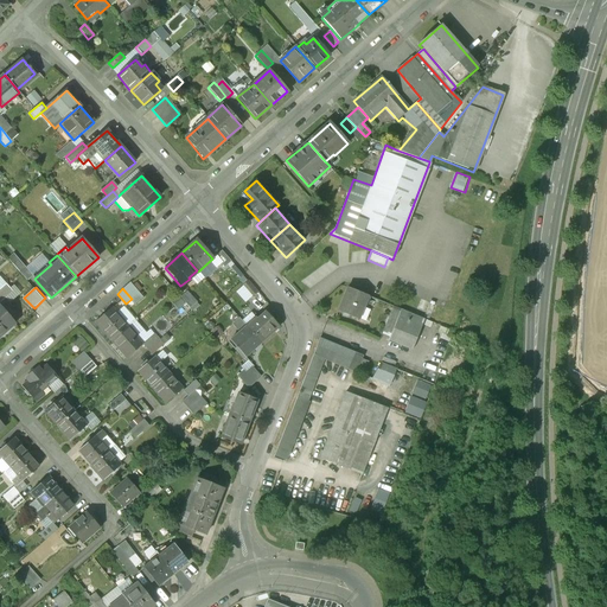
[(368,296),(347,288),(338,311),(358,319),(365,321),(369,310),(363,307),(368,296)]
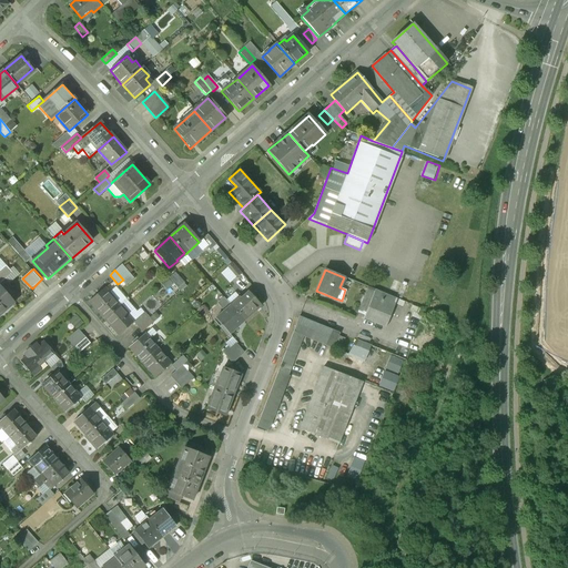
[(176,272),(171,279),(181,288),(188,282),(176,272)]
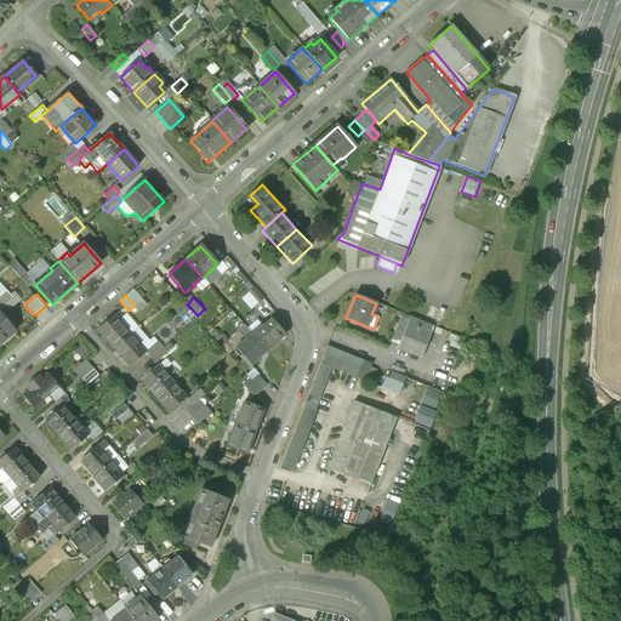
[(0,314),(0,342),(15,331),(0,314)]
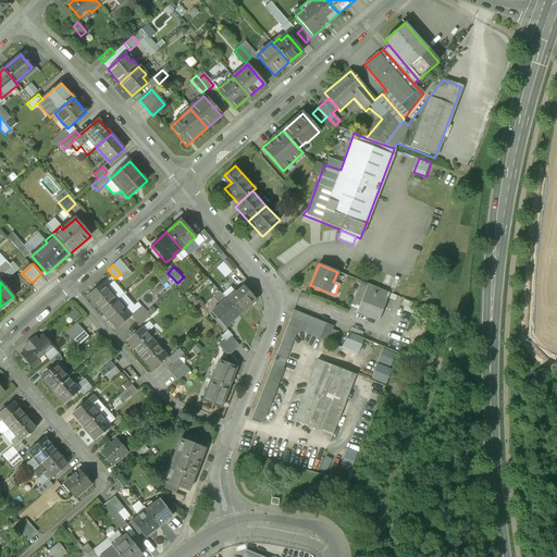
[(388,293),(361,282),(350,307),(357,309),(356,314),(376,322),(388,293)]
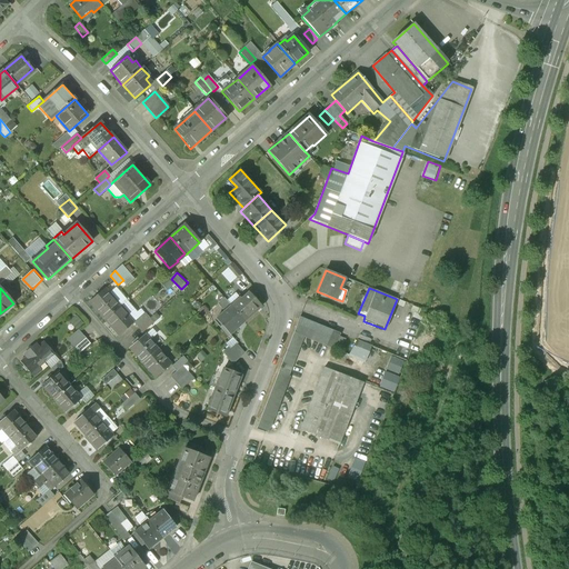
[(102,289),(88,302),(101,319),(117,306),(102,289)]
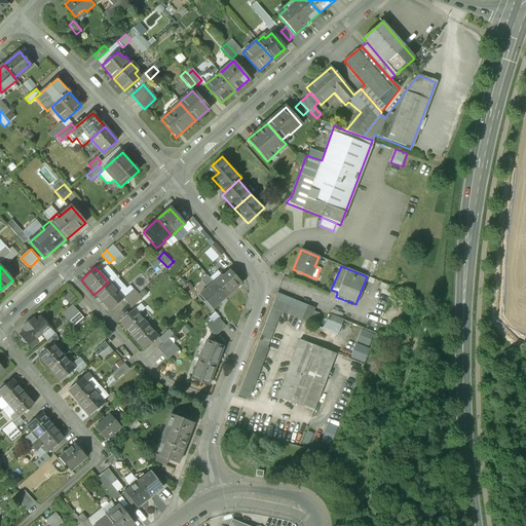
[(241,284),(229,270),(222,277),(223,278),(216,286),(226,297),(241,284)]
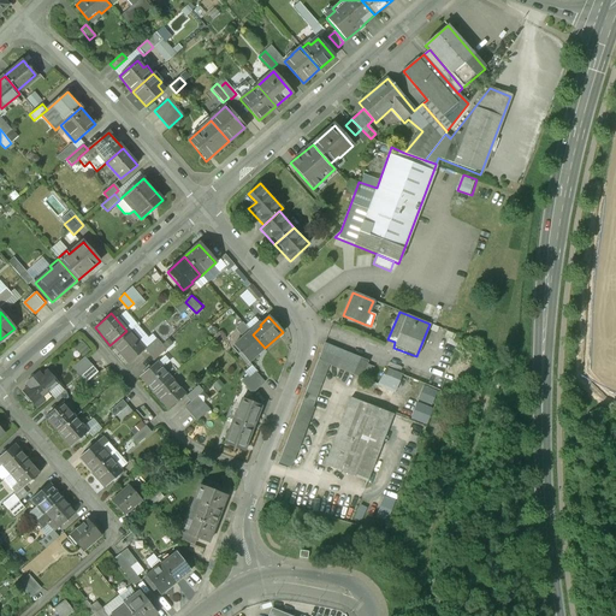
[(126,331),(110,345),(124,362),(135,354),(137,355),(143,350),(143,349),(128,331),(126,331)]
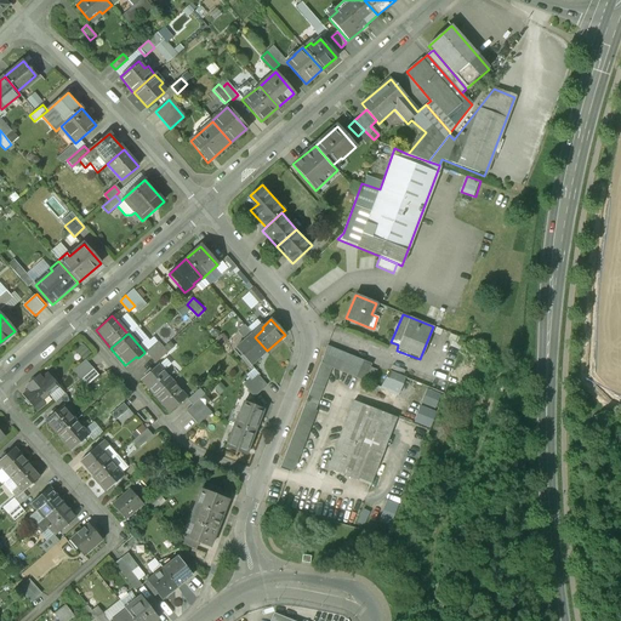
[(251,334),(234,348),(250,365),(267,351),(255,337),(251,334)]
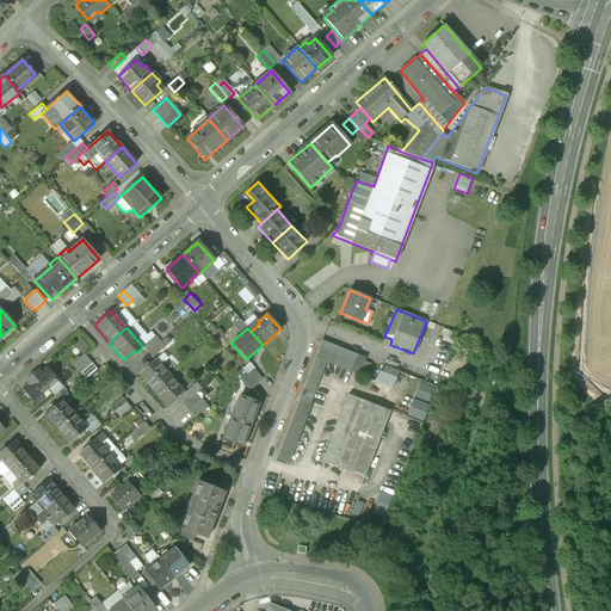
[(154,337),(142,346),(142,347),(147,352),(159,343),(154,337)]
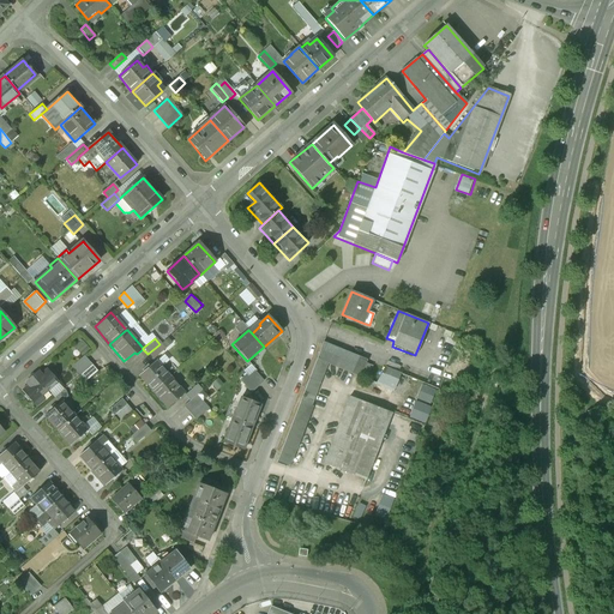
[(84,354),(91,347),(84,339),(77,347),(84,354)]
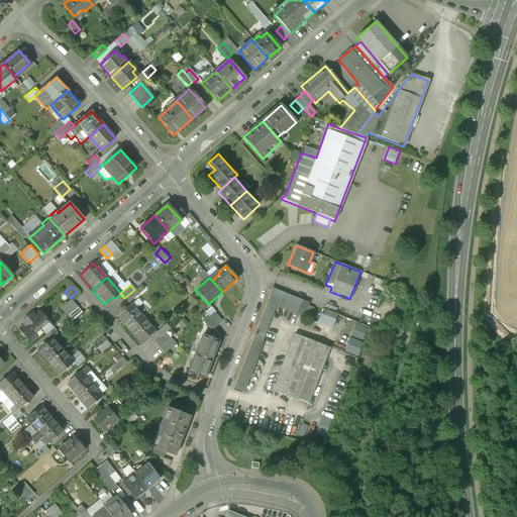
[(273,288),(253,338),(261,340),(275,306),(302,317),(308,302),(273,288)]
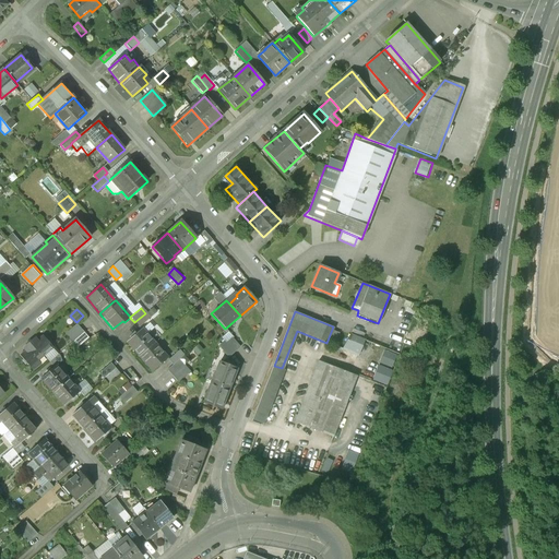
[(145,313),(134,322),(139,328),(150,319),(145,313)]
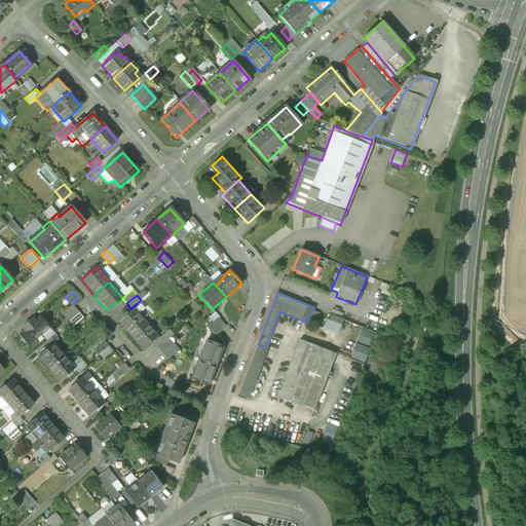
[(75,326),(85,315),(74,303),(63,313),(75,326)]
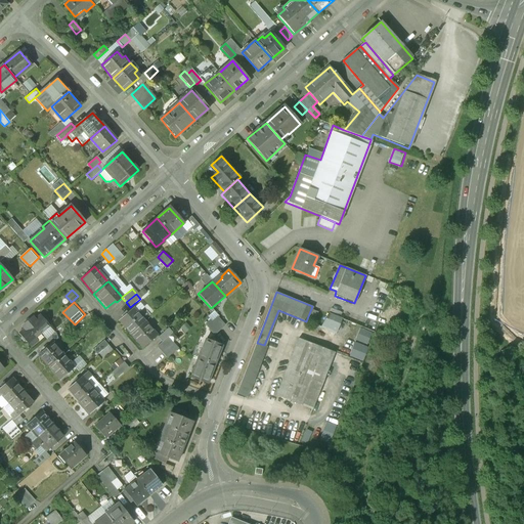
[(132,308),(118,320),(130,334),(144,321),(132,308)]
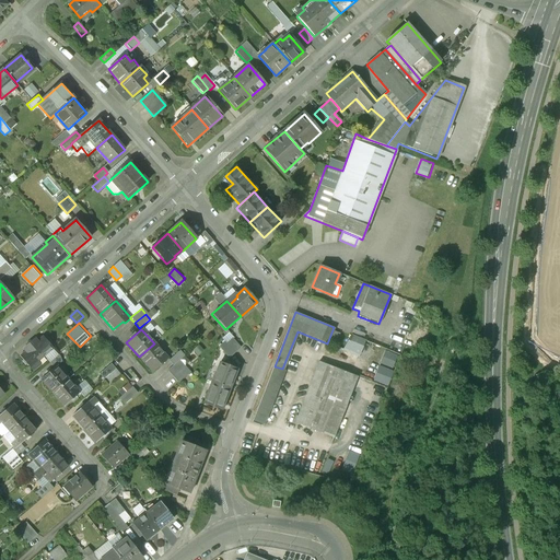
[(400,354),(349,334),(341,351),(394,371),(400,354)]
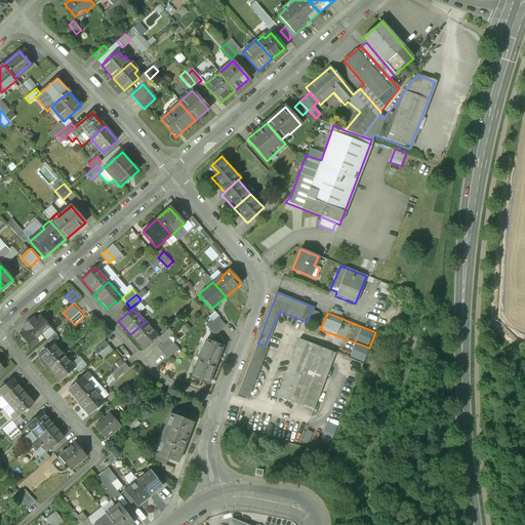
[(30,317),(19,326),(22,329),(16,334),(28,347),(35,340),(33,337),(37,334),(38,334),(46,326),(37,316),(33,320),(30,317)]
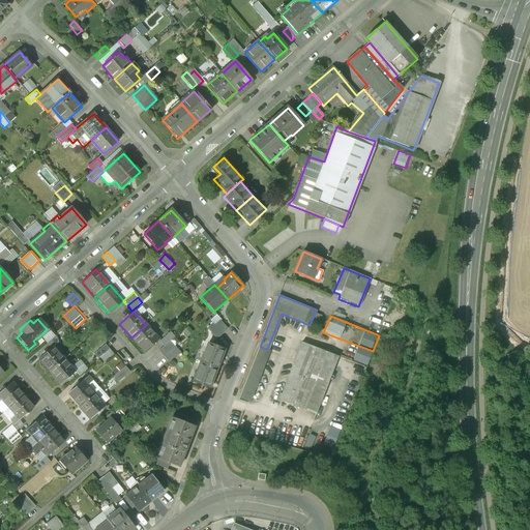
[(227,329),(219,320),(214,325),(222,333),(227,329)]
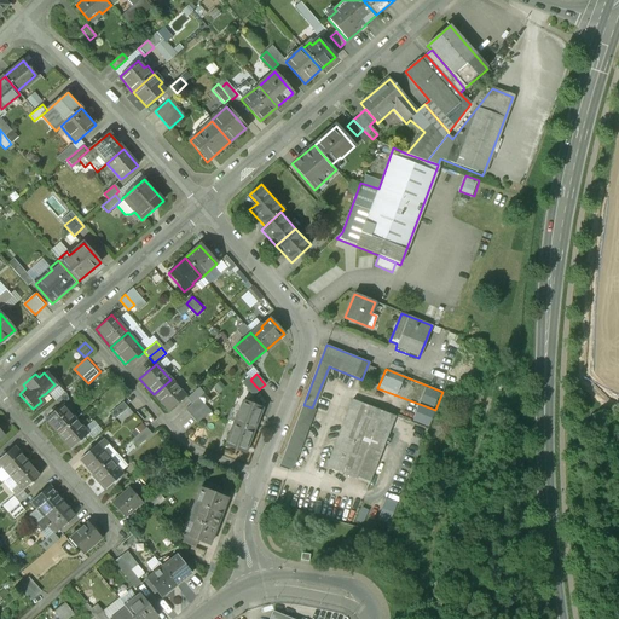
[(171,380),(154,394),(168,411),(185,397),(171,380)]
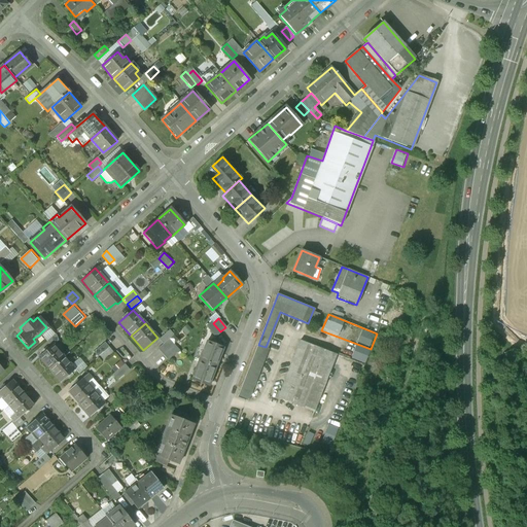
[(167,331),(159,340),(163,344),(171,337),(167,331)]
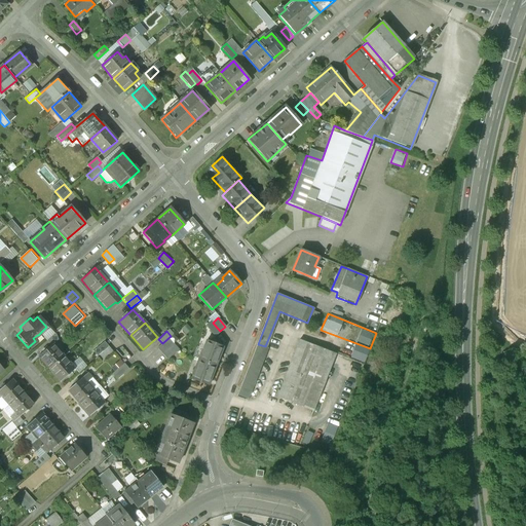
[(95,350),(103,359),(114,348),(106,340),(95,350)]
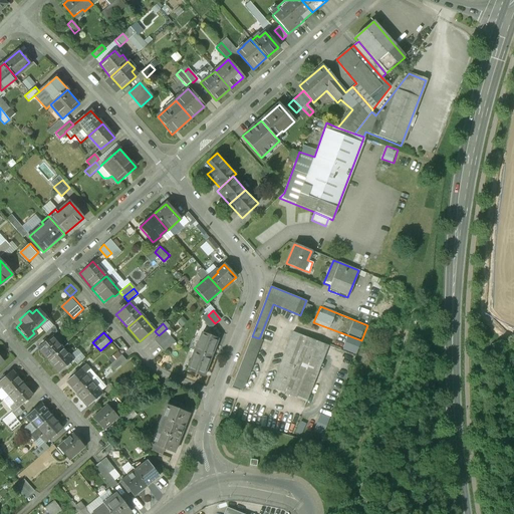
[(327,346),(291,332),(271,388),(305,401),(327,346)]
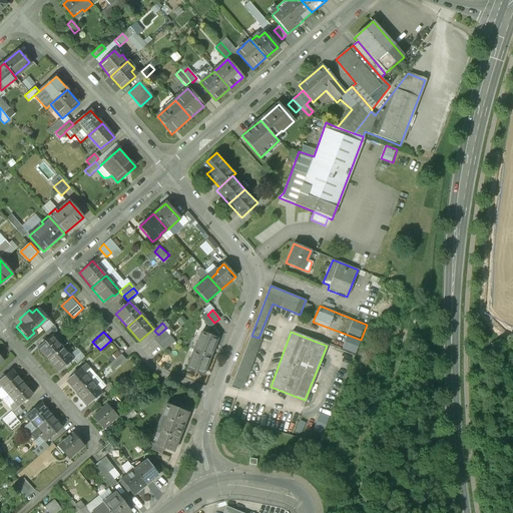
[(216,339),(201,333),(197,341),(199,342),(195,352),(210,357),(216,339)]
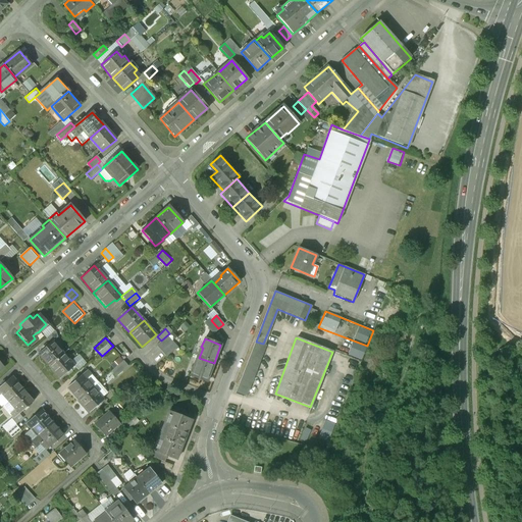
[(51,342),(36,354),(47,366),(61,354),(51,342)]
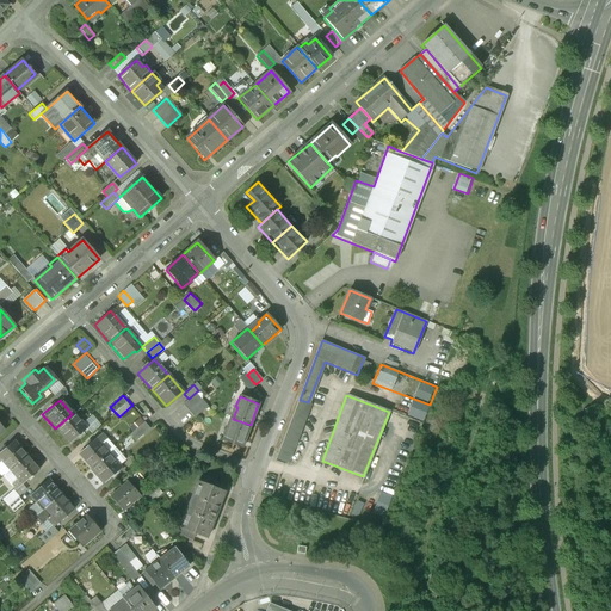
[(300,400),(276,460),(288,464),(312,403),(308,402),(300,400)]
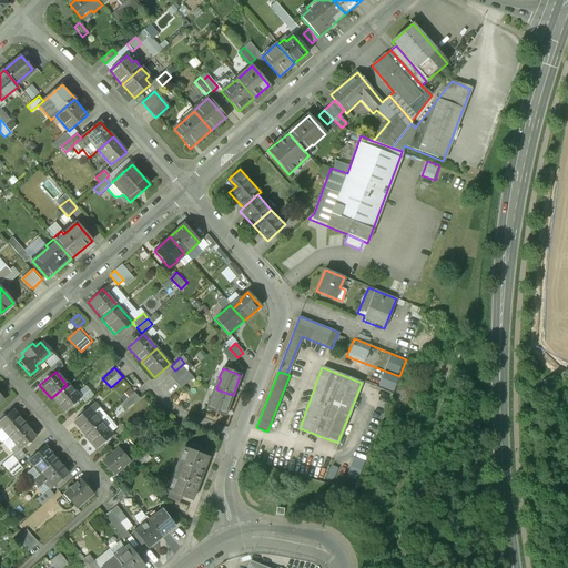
[(123,395),(129,388),(124,384),(119,392),(123,395)]
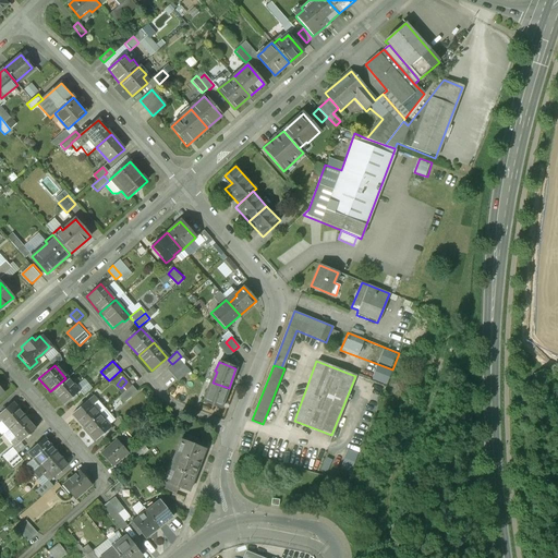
[(65,378),(50,391),(62,404),(77,391),(65,378)]
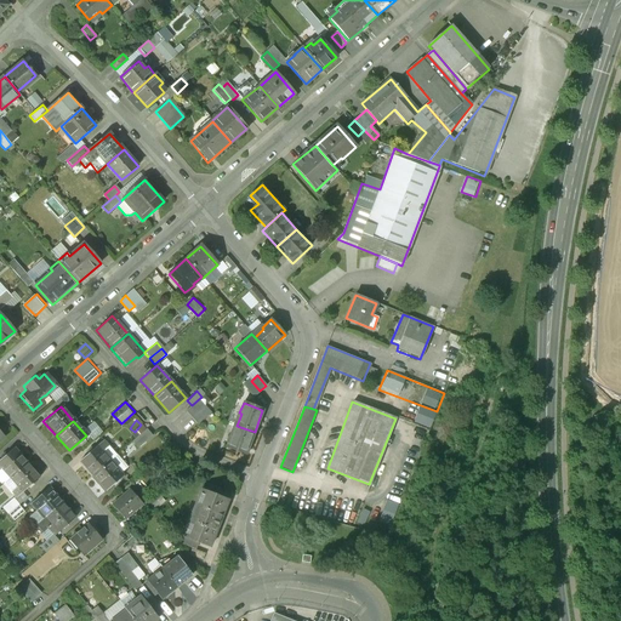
[(143,444),(154,436),(146,423),(135,432),(143,444)]
